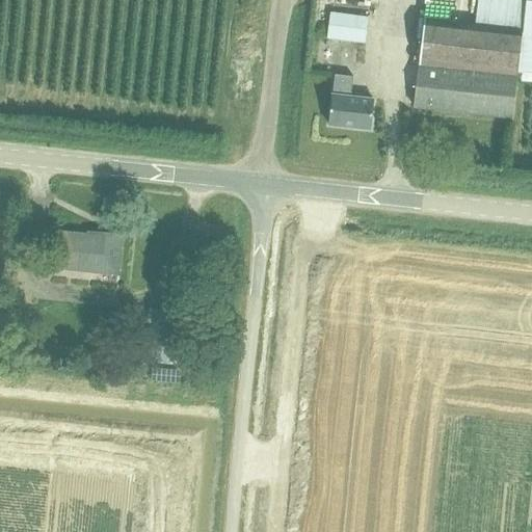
[(531,73),(531,1),(527,1),(526,0),(478,0),(476,23),(424,17),(423,34),(416,105),(513,114),(517,72),(531,73)]
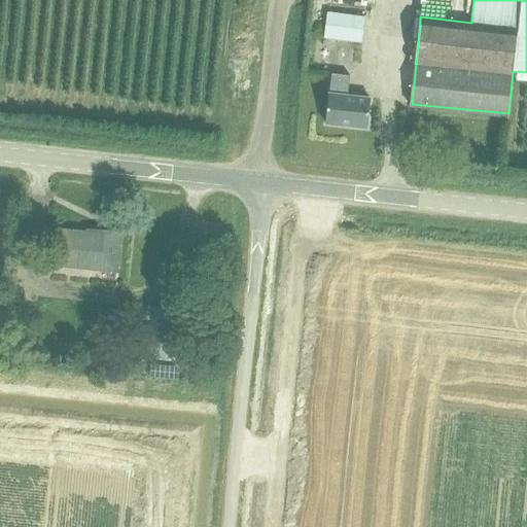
[(361,43),(365,18),(327,13),(324,38),(361,43)]
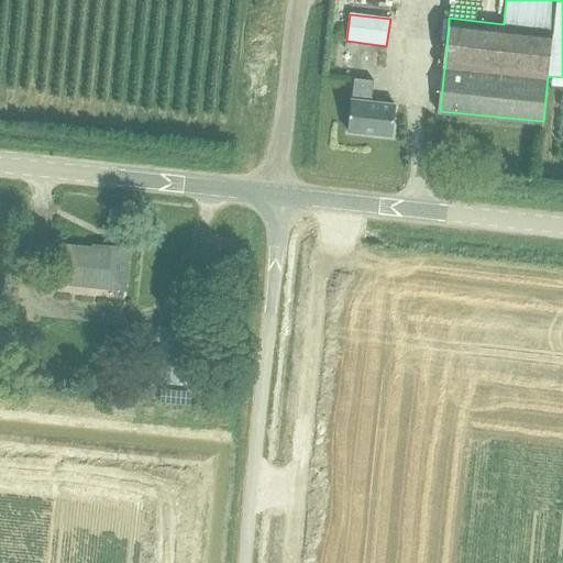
[(354,79),(350,132),(390,135),(394,105),(371,102),(373,81),(354,79)]
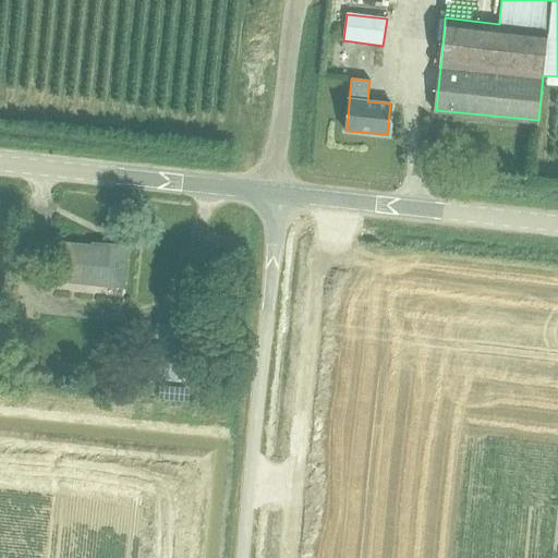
[(123,286),(126,250),(96,246),(95,250),(56,245),(53,261),(59,261),(58,279),(123,286)]
